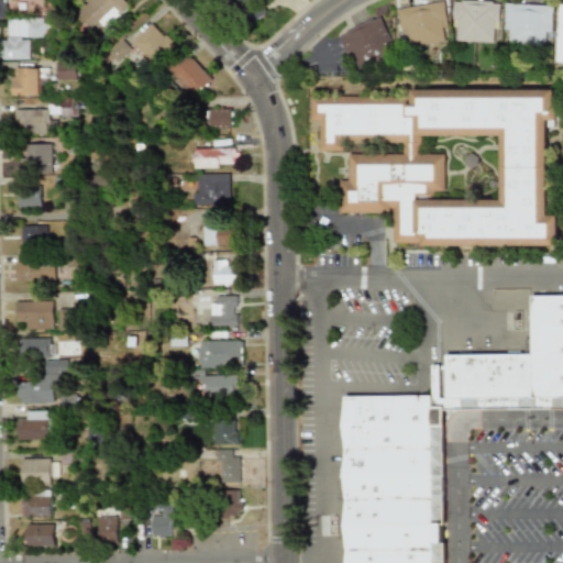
[(129,9),(122,0),(85,0),(87,2),(77,10),(96,34),(129,9)]
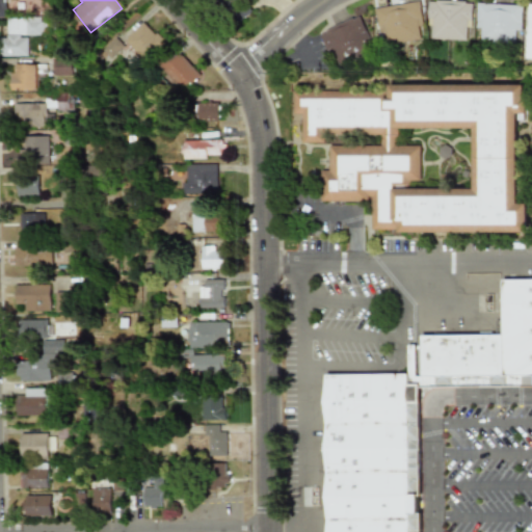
[(218,0),(237,23),(250,12),(240,0),(218,0)]
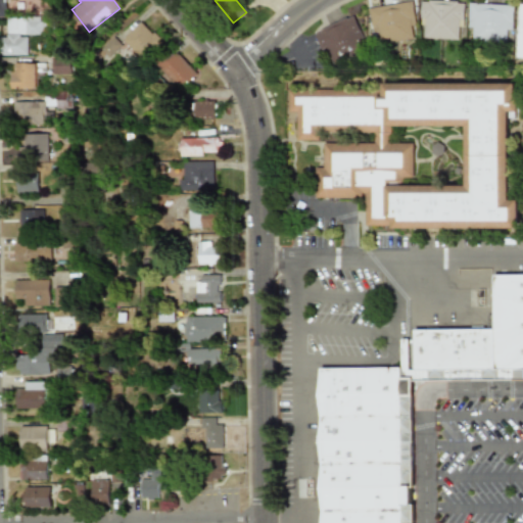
[(458,40),(458,26),(463,27),(464,2),(420,1),(420,27),(424,27),(423,39),(458,40)]
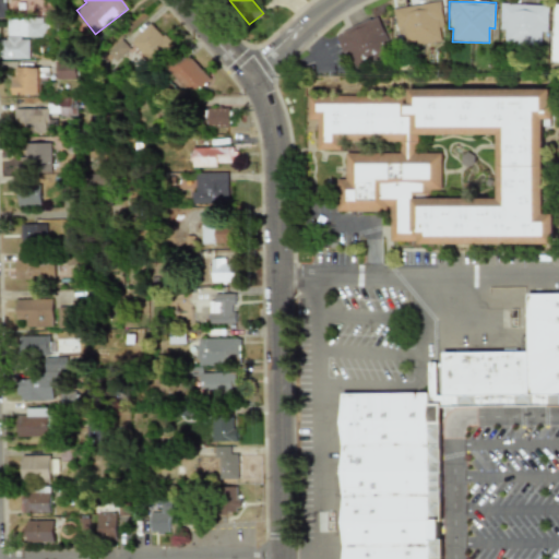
[(400,48),(443,43),(439,2),(394,8),(400,48)]
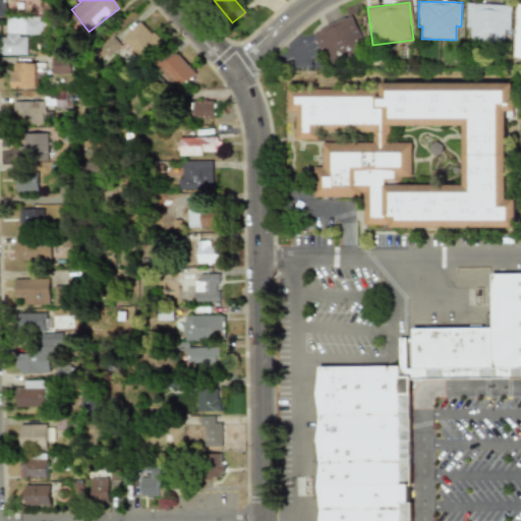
[(510,30),(511,5),(466,4),(465,27),(470,27),(469,42),(504,43),(505,30),(510,30)]
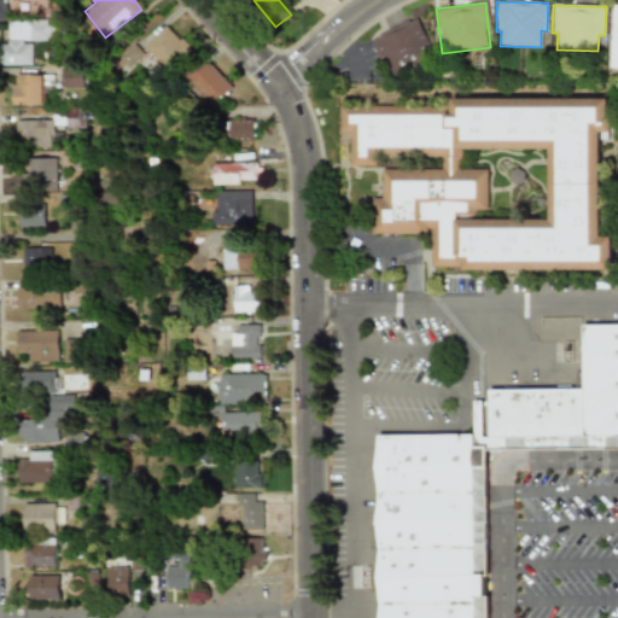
[(607,70),(617,70),(617,5),(610,5),(607,70)]
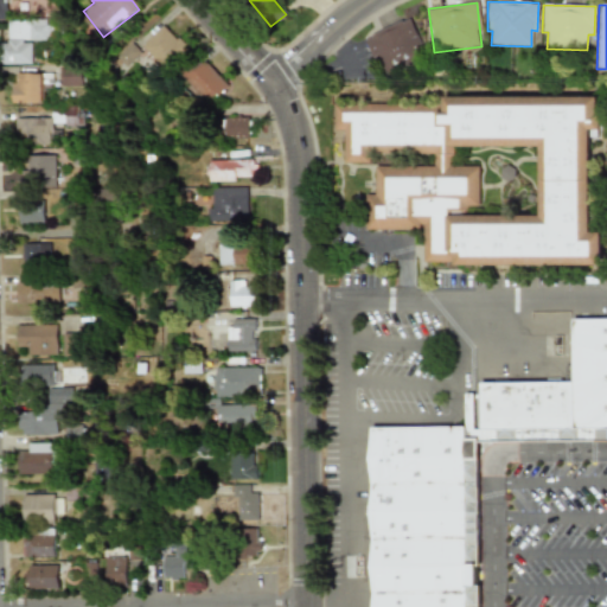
[(0,52),(0,65),(31,64),(31,40),(49,40),(49,20),(7,21),(7,44),(0,43),(0,52)]
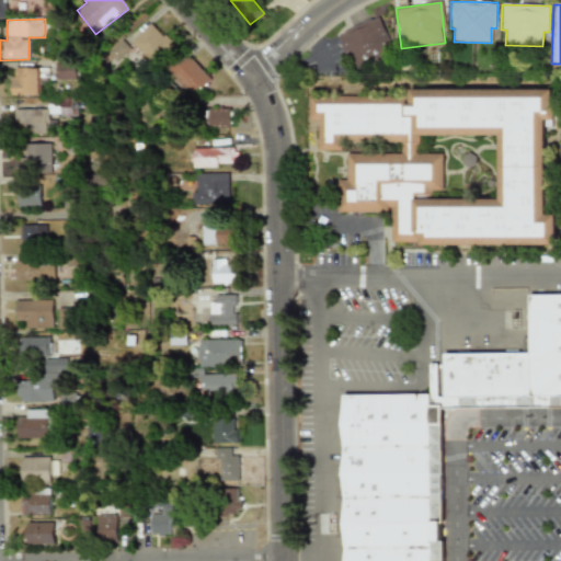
[(336,34),(351,70),(389,55),(375,19),(336,34)]
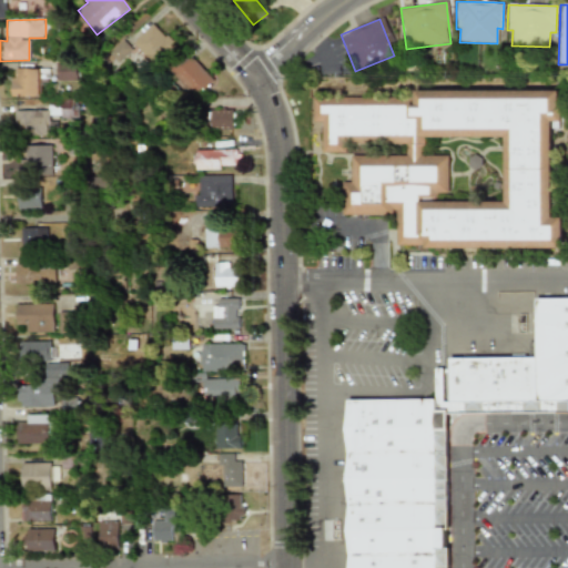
[(152,66),(173,46),(152,23),(131,43),(152,66)]
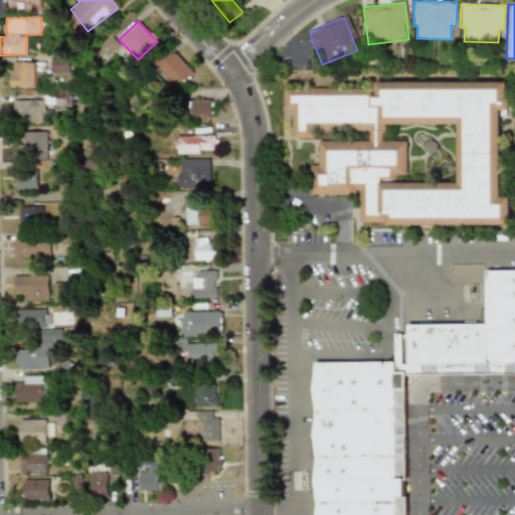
[(192,72),(170,49),(153,64),(176,89),(192,72)]
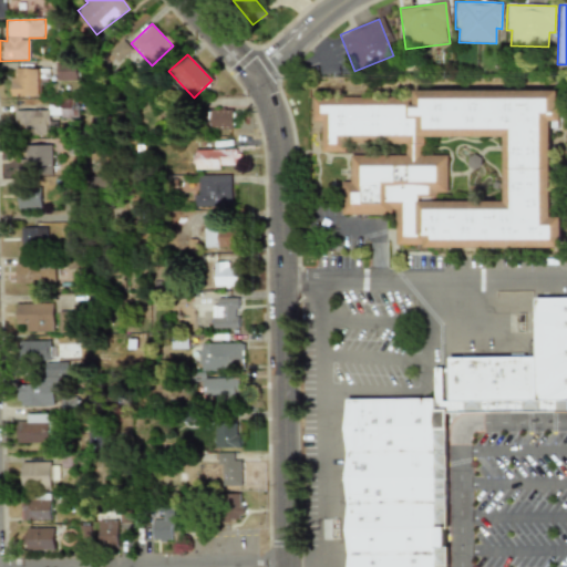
[(57,62),(55,81),(76,81),(76,62),(57,62)]
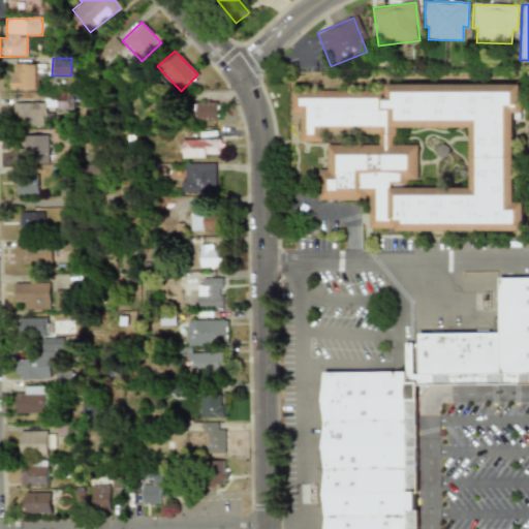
[(36,64),(10,64),(11,90),(37,90),(36,64)]
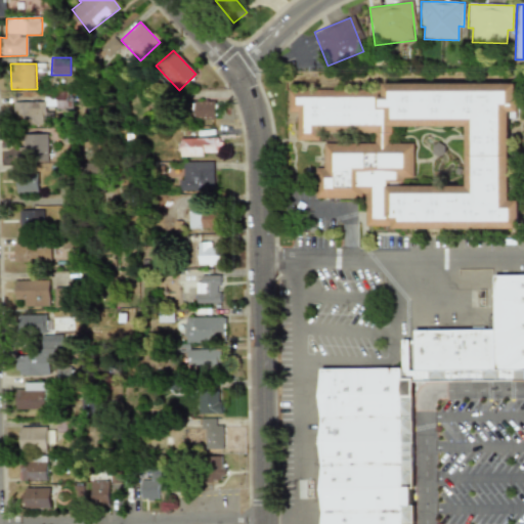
[(381,87),(386,86),(386,74),(520,74),(521,89),(523,89),(523,102),(519,102),(520,118),(513,118),(513,192),(521,192),(521,221),(368,223),(367,195),(318,195),(317,165),(326,165),(326,143),(326,137),(299,137),(300,110),(291,110),(291,87),(381,87)]
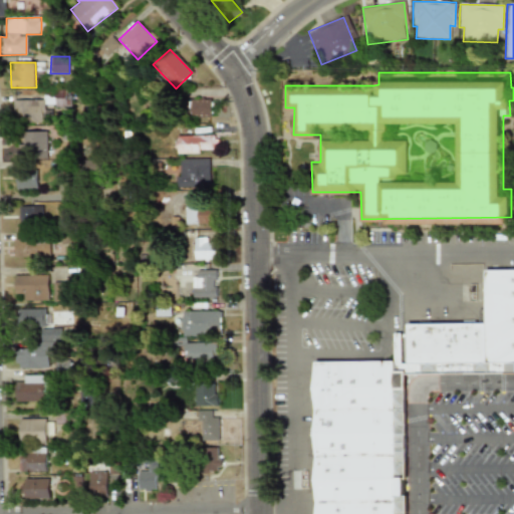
[(13,100),(13,122),(43,122),(43,100),(13,100)]
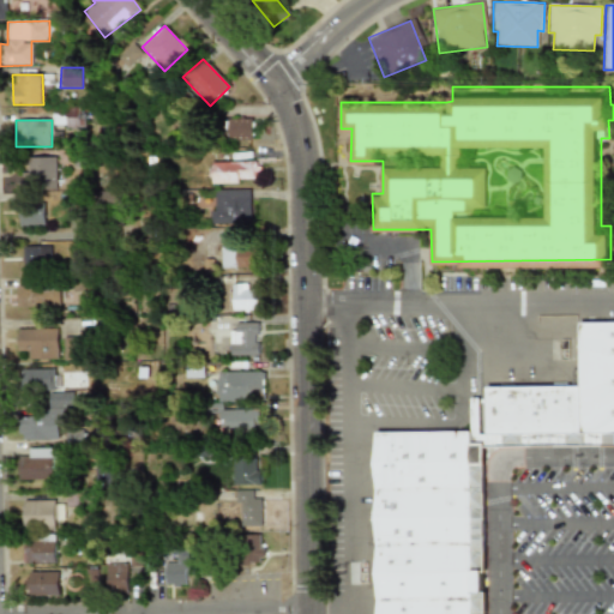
[(227,139),(251,139),(251,120),(227,120),(227,139)]
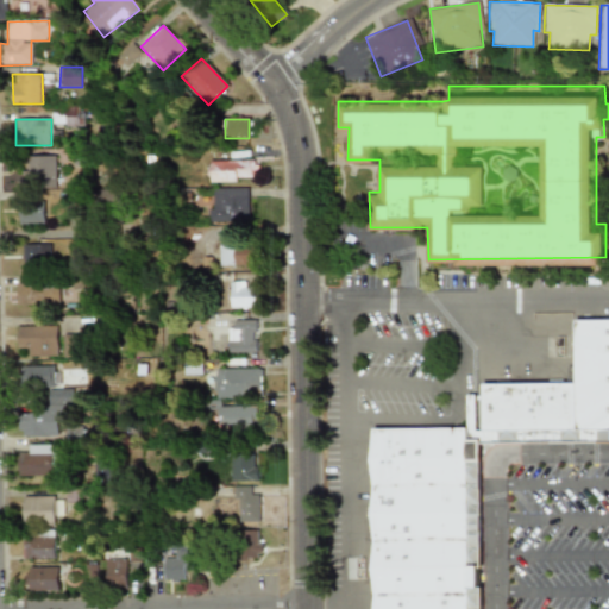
[(55,188),(54,156),(26,157),(26,171),(20,171),(20,189),(55,188)]
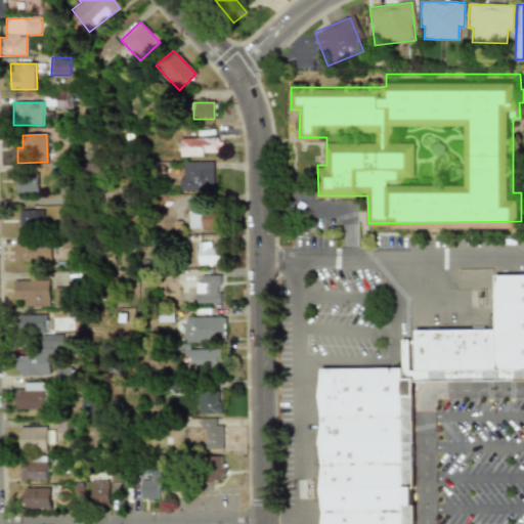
[(180,139),(180,156),(220,155),(219,138),(180,139)]
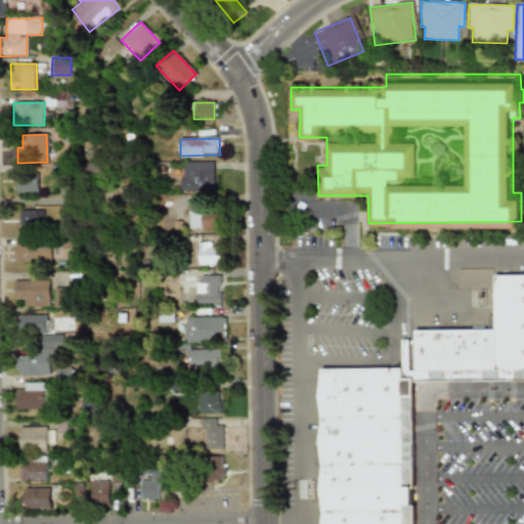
[(181,190),(213,189),(213,162),(181,162),(181,190)]
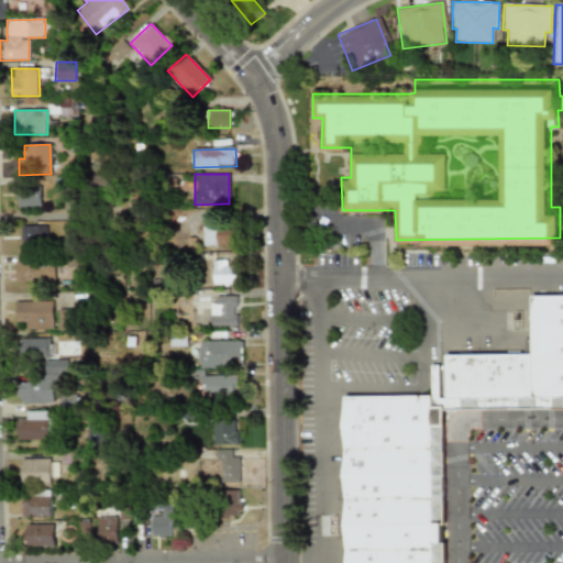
[(18,208),(41,207),(40,189),(17,189),(18,208)]
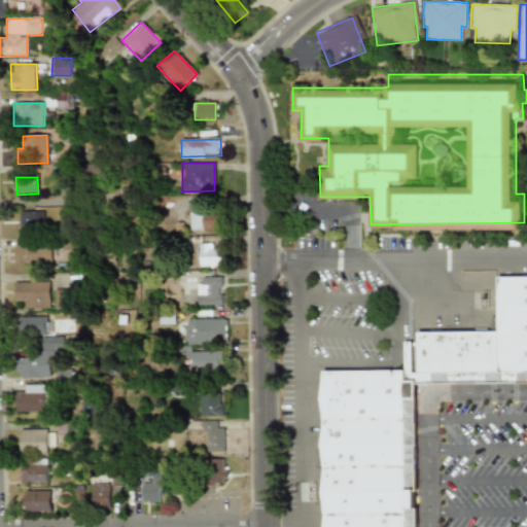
[(20,211),(19,227),(42,229),(43,212),(20,211)]
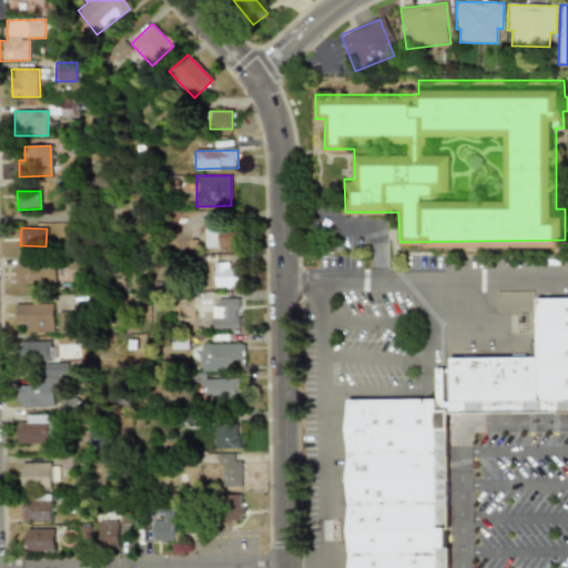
[(214,287),(239,287),(239,269),(229,269),(229,263),(214,263),(214,287)]
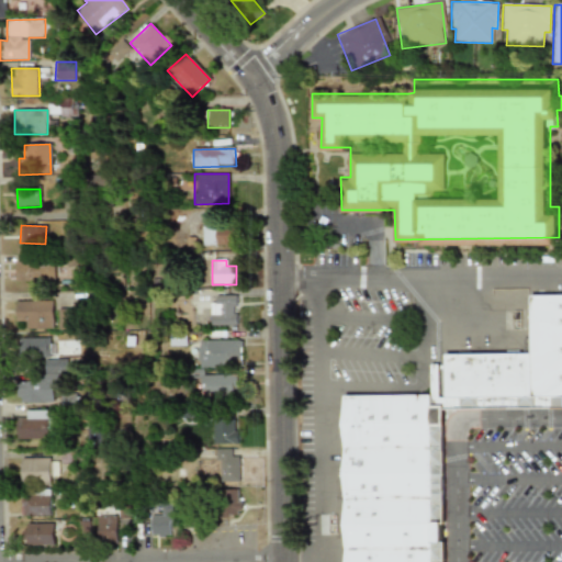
[(14,282),(55,281),(54,261),(14,262),(14,282)]
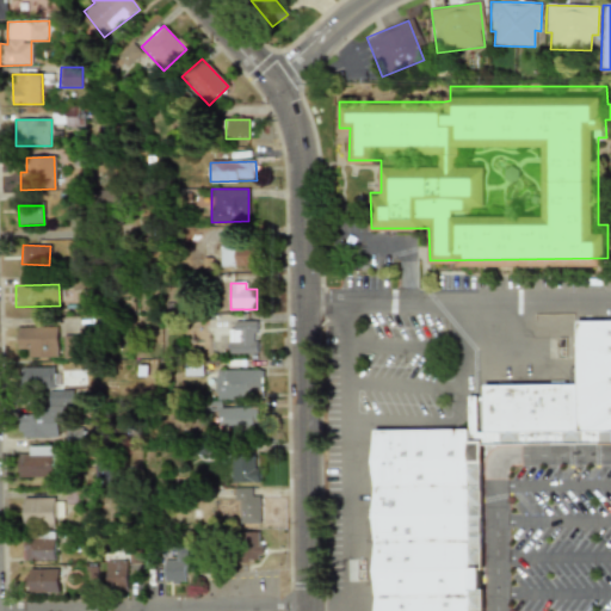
[(257,353),(257,321),(229,322),(230,355),(257,353)]
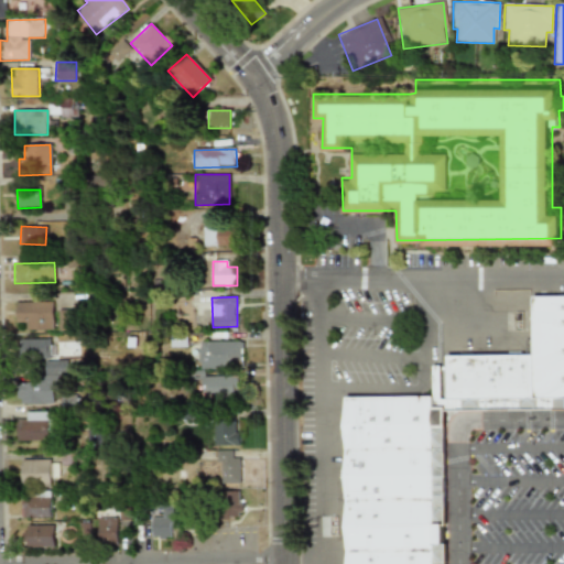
[(53,303),(14,302),(14,329),(53,329),(53,303)]
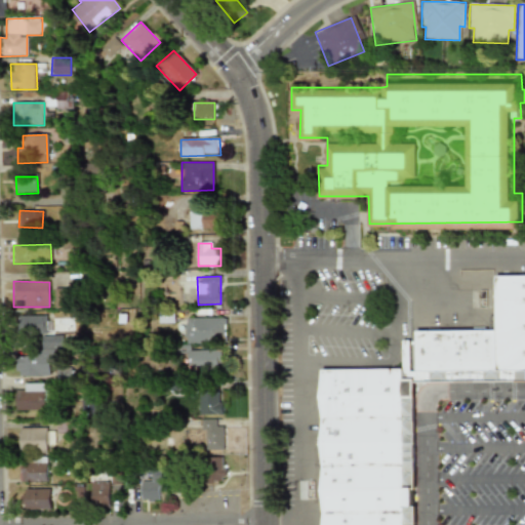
[(499,283),(524,282),(524,381),(500,382),(499,336),(499,283)]
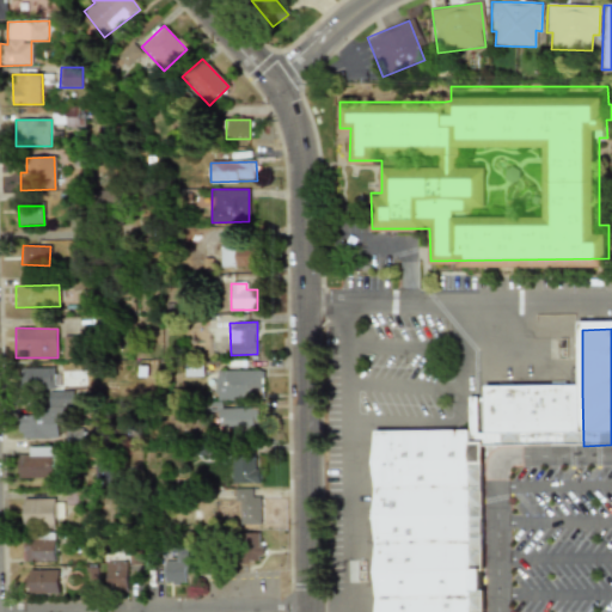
[(54,389),(54,368),(22,368),(22,389),(54,389)]
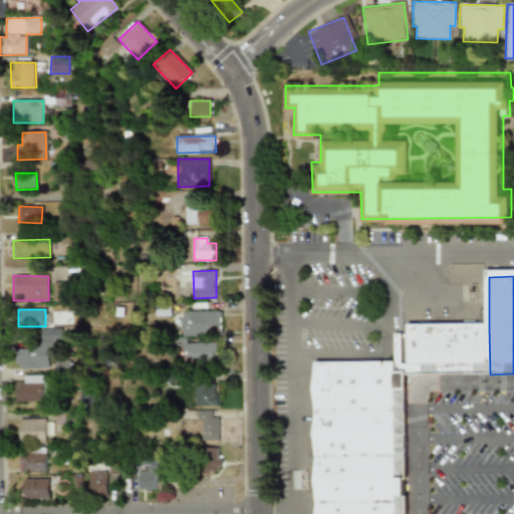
[(219,336),(220,312),(181,311),(181,335),(219,336)]
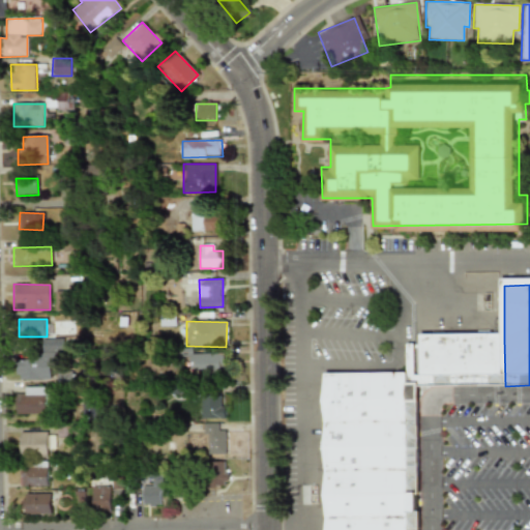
[(64,339),(41,340),(41,352),(64,352),(64,339)]
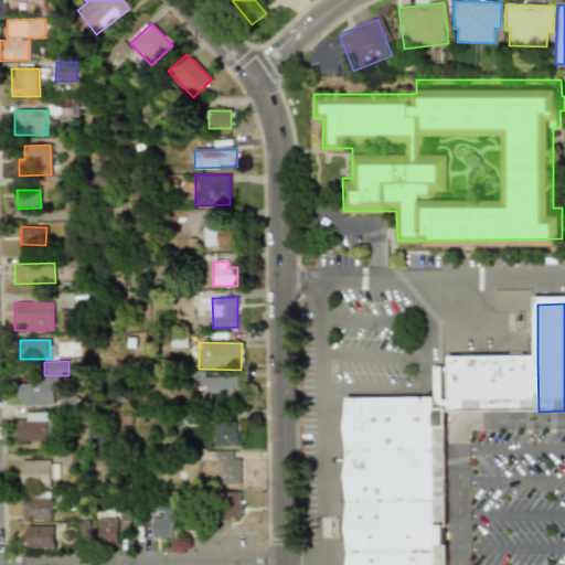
[(451,363),(537,362),(539,411),(451,411),(451,363)]
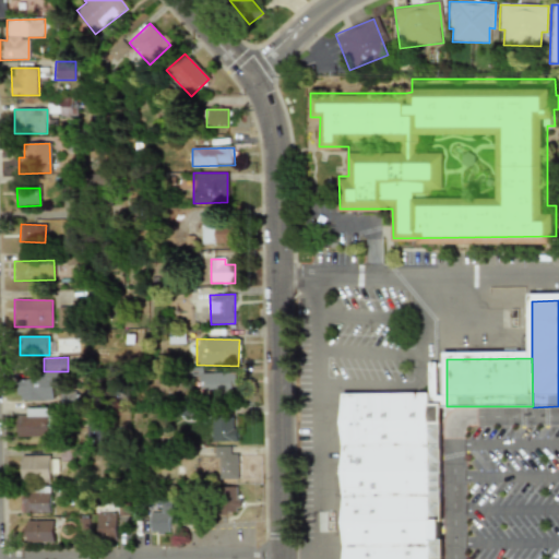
[(236,373),(200,372),(200,393),(235,394),(236,373)]
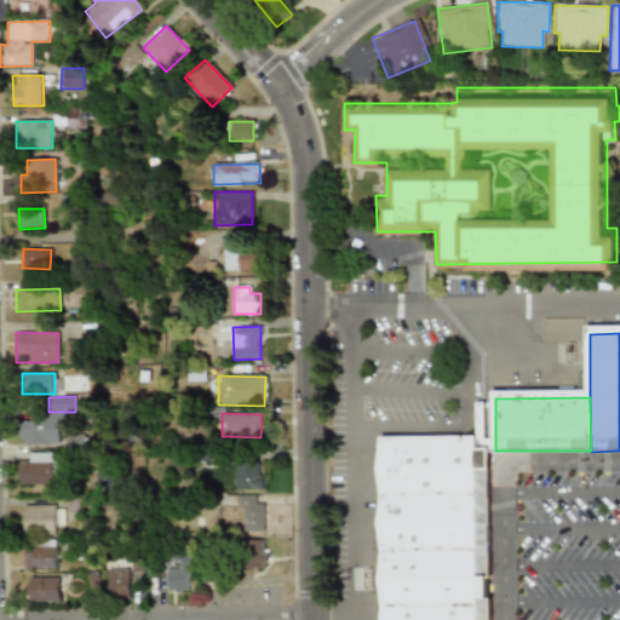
[(19,446),(58,443),(58,419),(18,420),(19,446)]
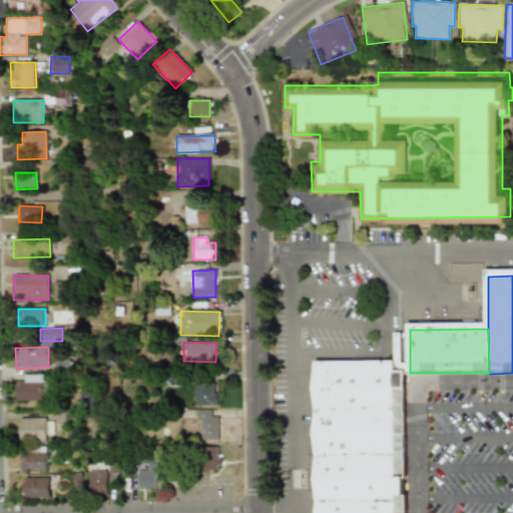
[(319,512),(318,368),(406,367),(407,512),(319,512)]
